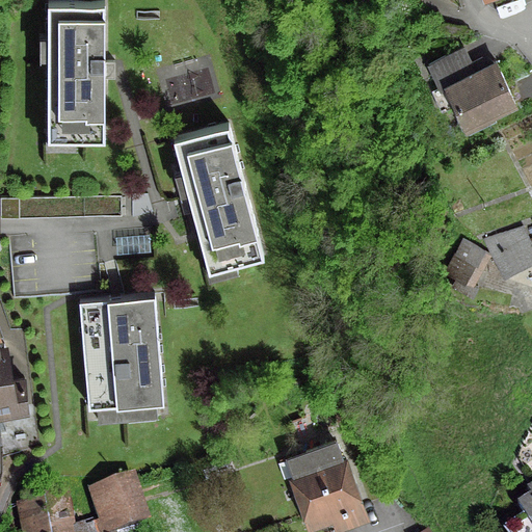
[(57,148),(118,147),(116,4),(55,5),(57,148)]
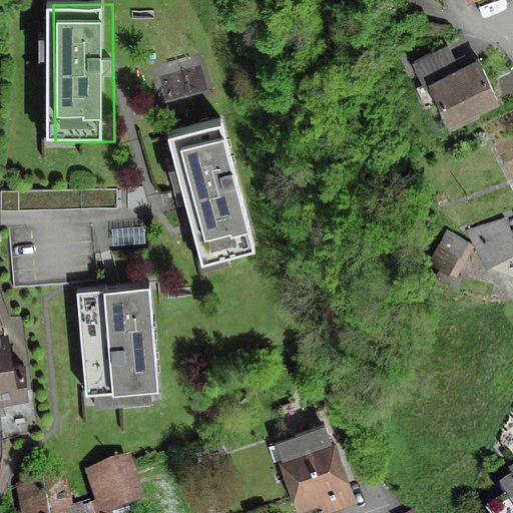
[(429,97),(435,94),(448,121),(495,98),(476,59),(470,62),(463,55),(451,61),(443,46),(411,61),(429,97)]
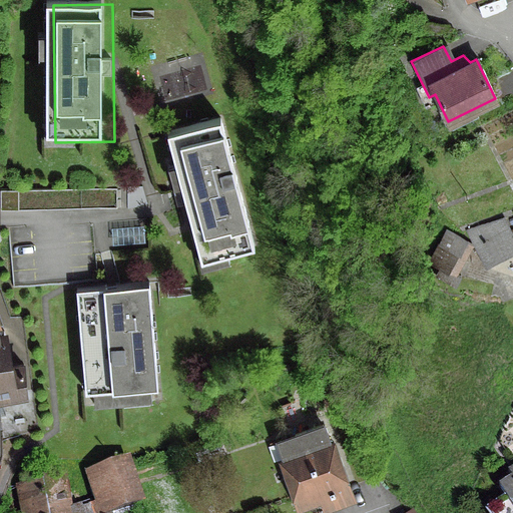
[(219,125),(167,140),(200,263),(253,248),(219,125)]
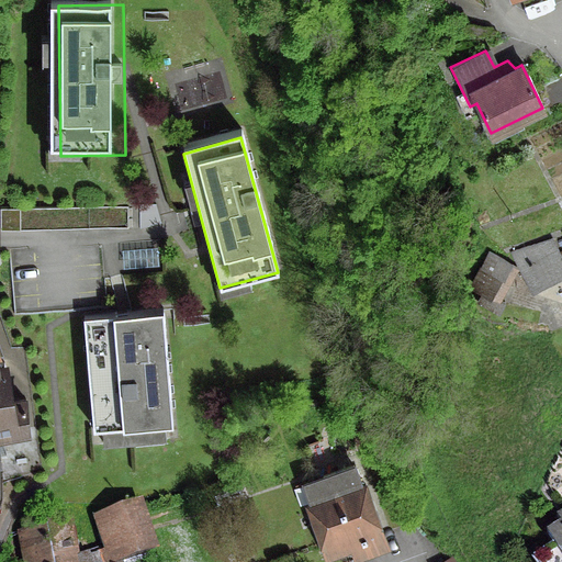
[(126,209),(0,209),(0,227),(126,227),(126,209)]
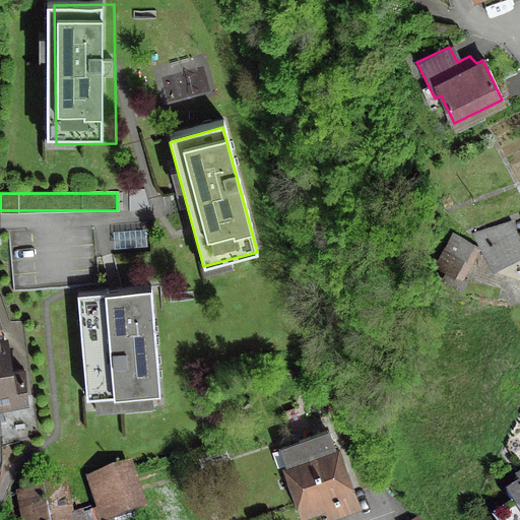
[(475,232),(485,253),(494,270),(512,260),(511,257),(519,252),(519,232),(515,236),(513,231),(508,233),(502,222),(475,232)]
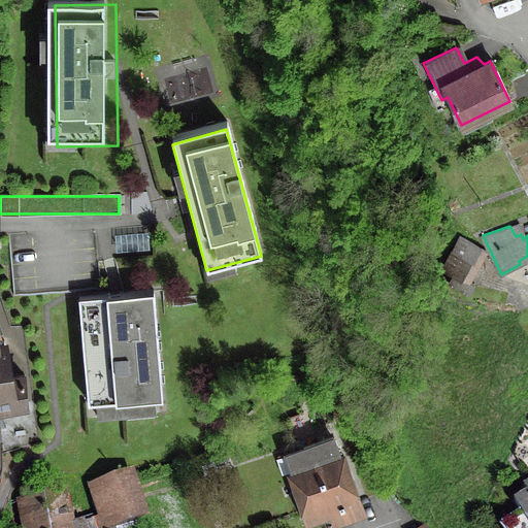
[(117,250),(151,250),(150,229),(117,229),(117,250)]
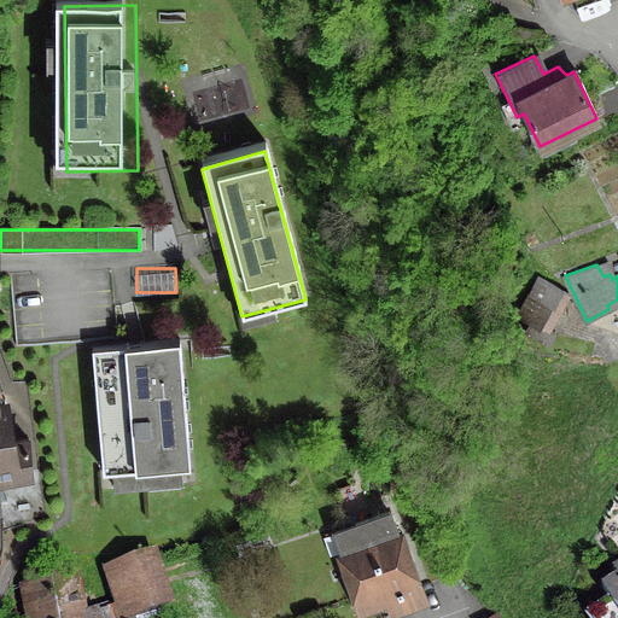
[(537,280),(528,295),(518,313),(520,314),(531,320),(525,332),(546,343),(553,332),(547,328),(566,295),(537,280)]
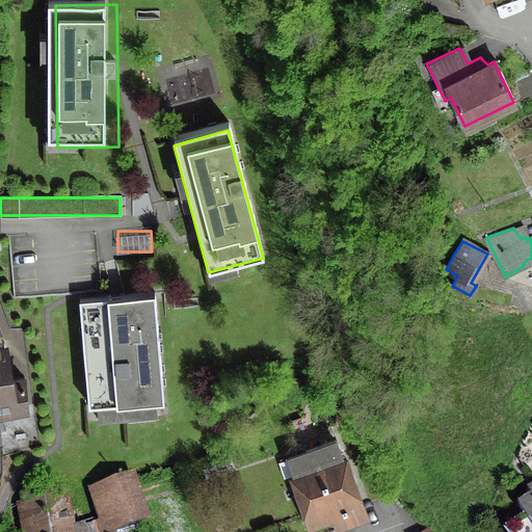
[(156,297),(82,303),(92,422),(167,416),(156,297)]
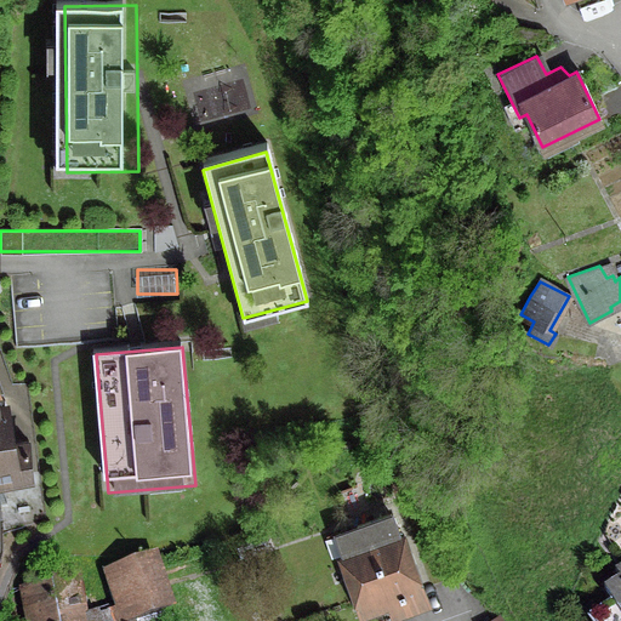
[(0,478),(30,473),(28,444),(10,446),(3,400),(0,400),(0,478)]
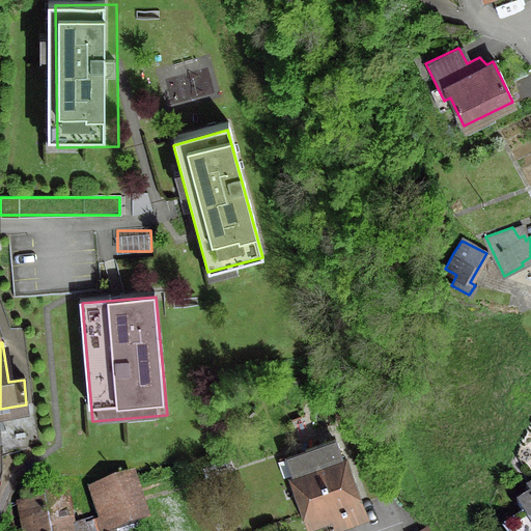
[(286,381),(277,383),(281,398),(290,396),(286,381)]
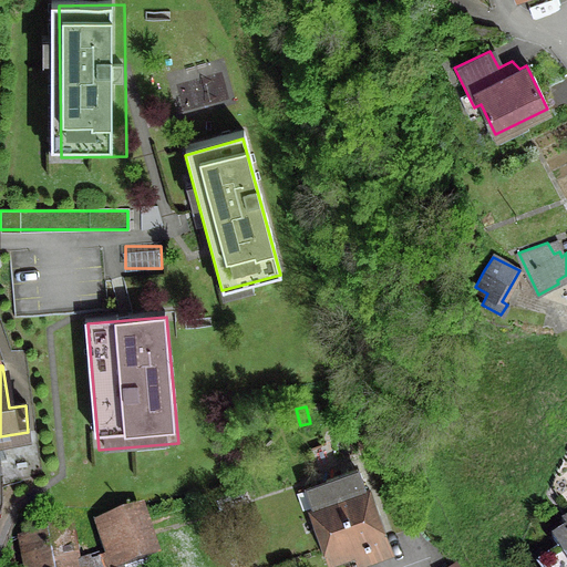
[(315,506),(313,506),(331,557),(380,539),(362,488),(348,494),(341,475),(308,487),(315,506)]
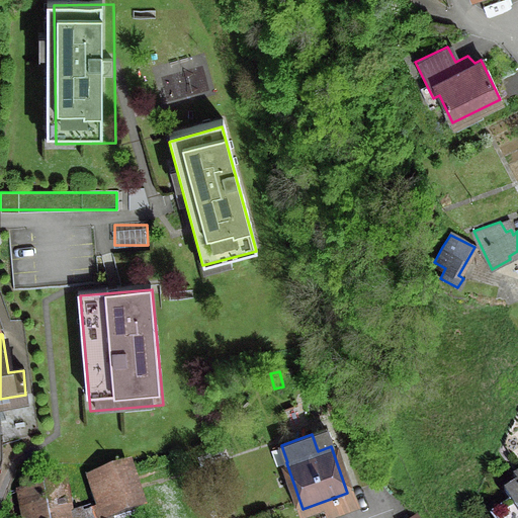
[(208,443),(195,447),(200,462),(213,458),(208,443)]
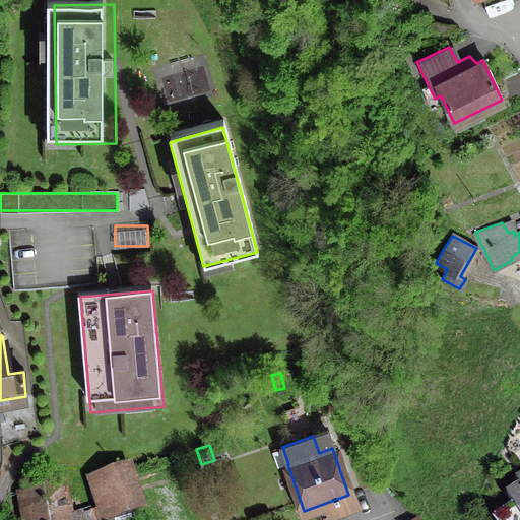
[(113,519),(142,511),(127,465),(95,475),(106,508),(68,519),(113,519)]
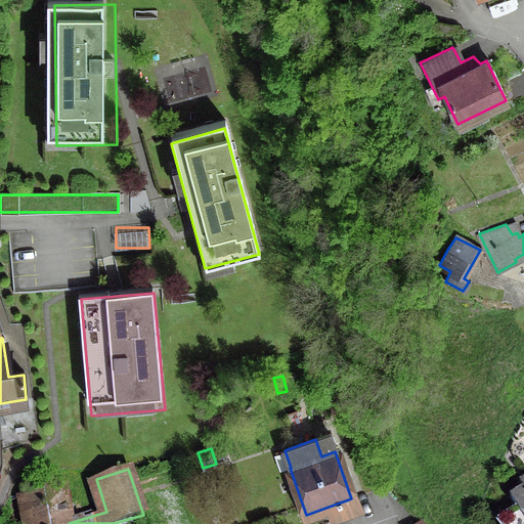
[(496,523),(523,523),(523,477),(517,482),(521,488),(508,497),(515,508),(495,522),(496,523)]
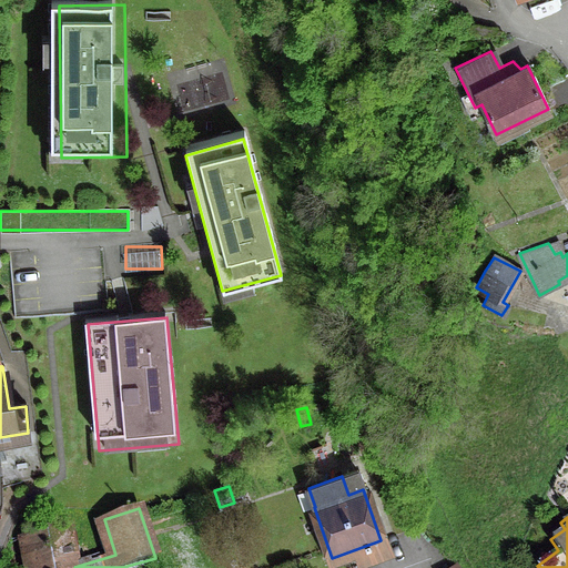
[(24,538),(30,567),(71,567),(66,527),(24,538)]
